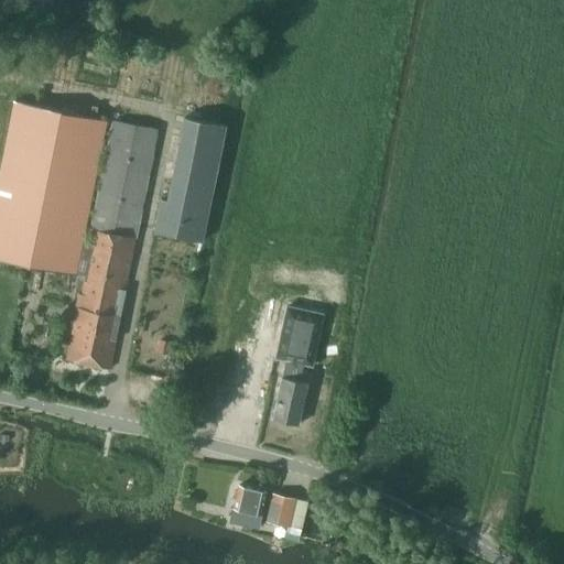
[(67,359),(110,368),(123,302),(158,129),(114,120),(91,229),(95,229),(93,243),(82,242),(107,119),(15,100),(0,173),(0,258),(86,275),(82,293),(79,293),(67,359)]
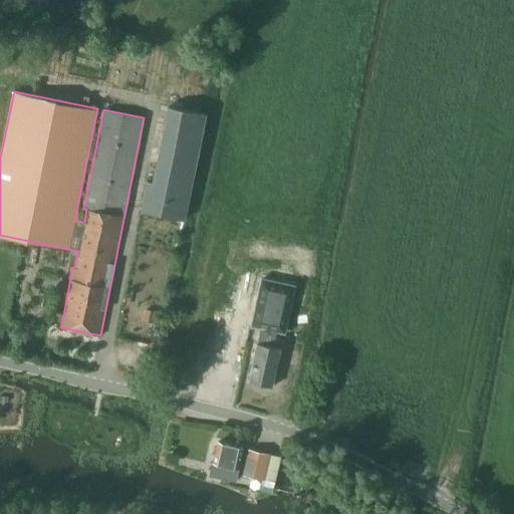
[(148,180),(142,211),(176,217),(179,218),(185,219),(206,113),(203,112),(169,105),(158,156),(153,181),(148,180)]
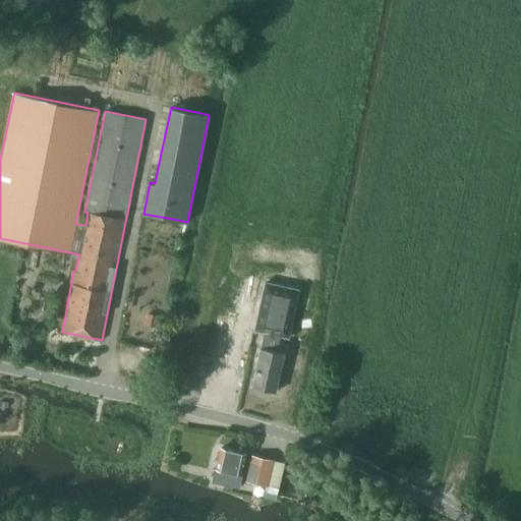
[(266,282),(255,330),(265,332),(264,333),(281,337),(281,335),(288,337),(298,289),(266,282)]
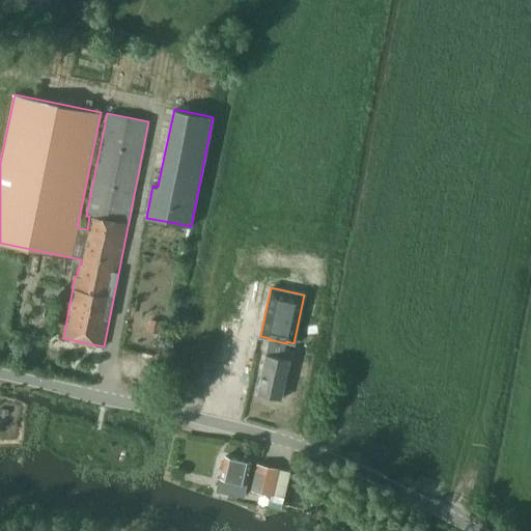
[(286,343),(269,339),(257,394),(281,399),(290,359),(283,358),(286,343)]
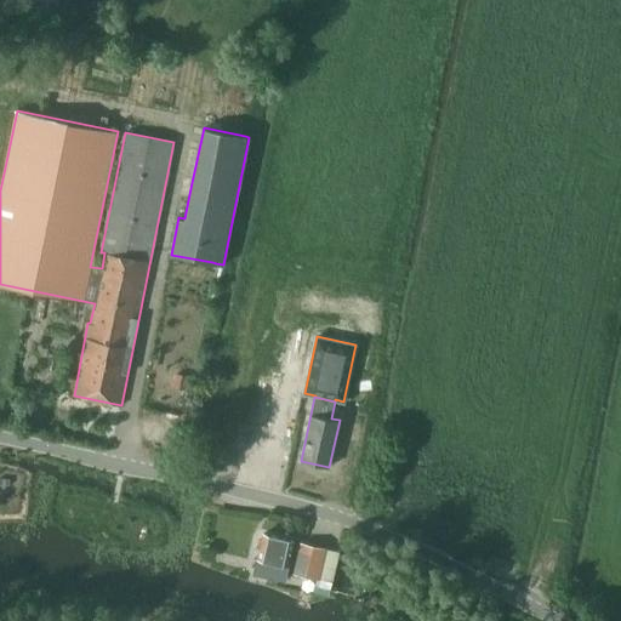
[(255,573),(284,580),(294,541),(263,534),(255,573)]
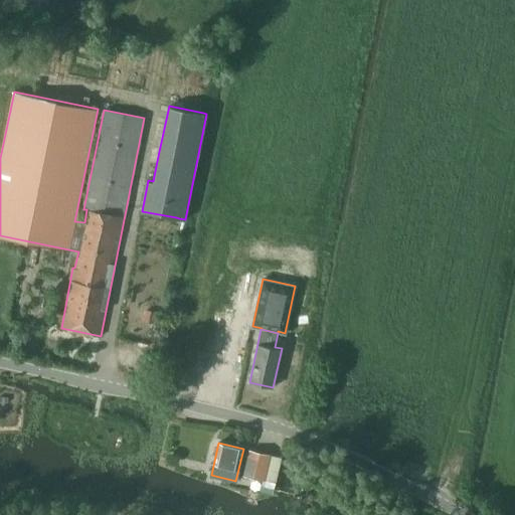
[(249,450),(243,475),(263,479),(269,454),(254,451),(249,450)]
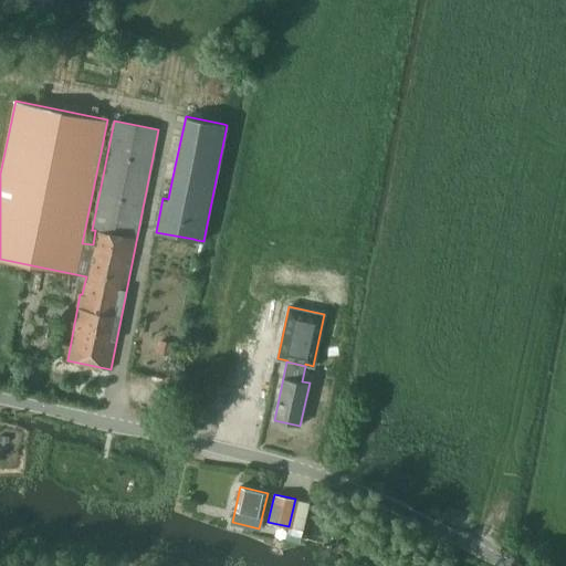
All buildings are outlined.
